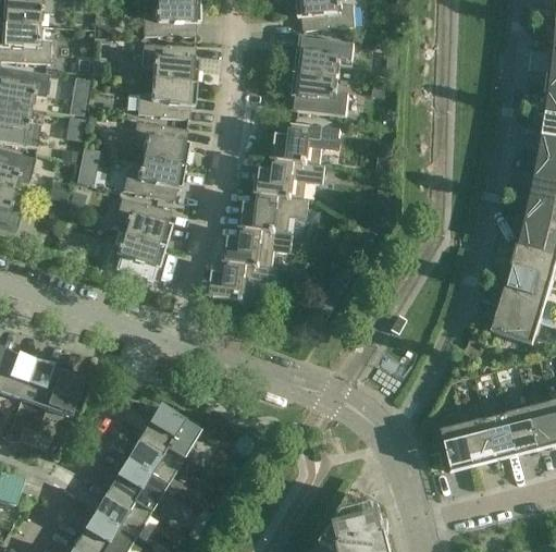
[(0,22),(39,25),(40,11),(53,12),(53,0),(0,0),(0,22)]
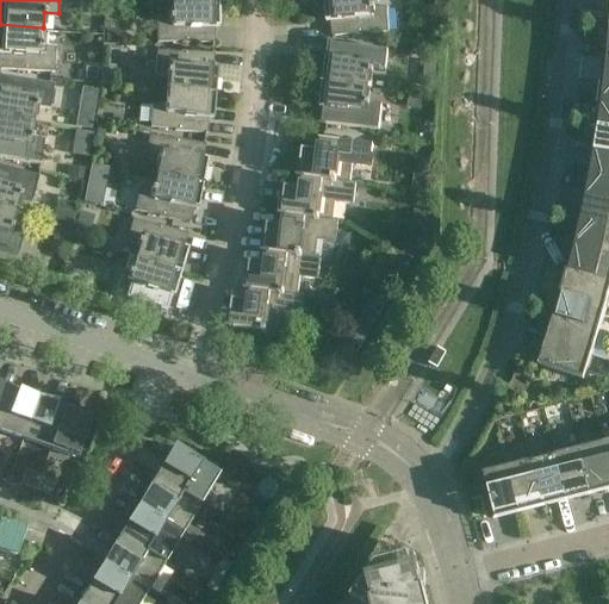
[(172,0),(172,13),(157,13),(157,37),(182,37),(182,38),(215,38),(215,23),(219,23),(219,0),(172,0)]
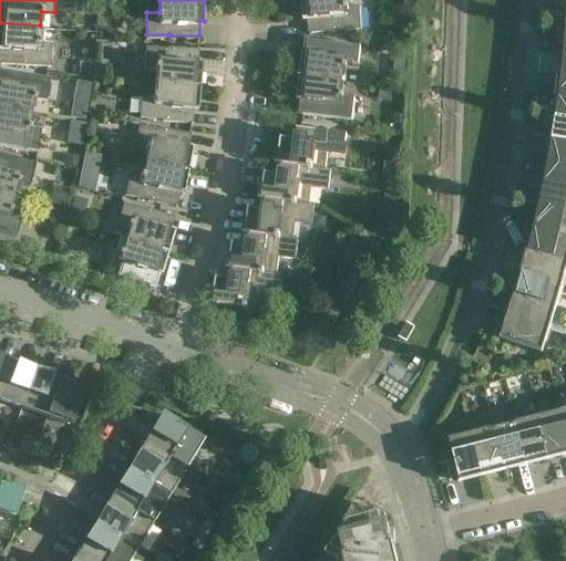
[(302,0),(305,17),(308,16),(309,30),(362,26),(360,2),(348,3),(348,0),(302,0)]
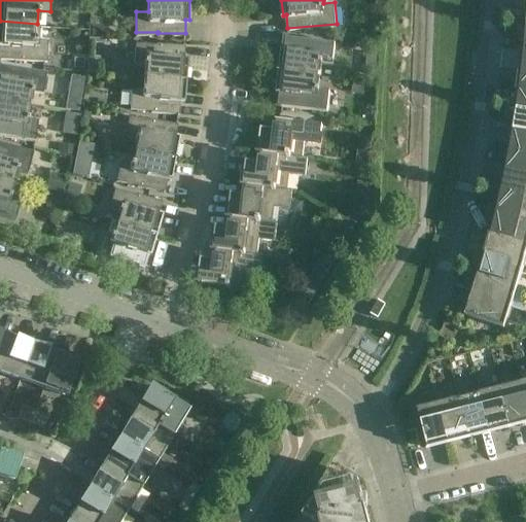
[(37,24),(0,21),(0,56),(47,59),(48,37),(37,36),(37,24)]
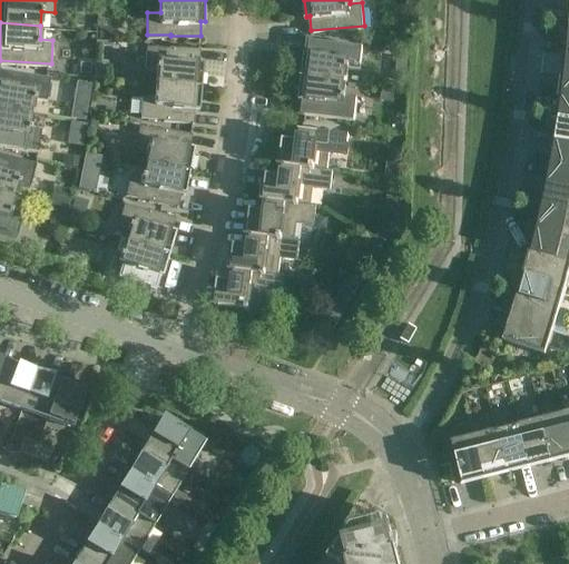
[(303,73),(346,79),(349,66),(361,67),(364,43),(311,37),(310,51),(305,50),(303,73)]
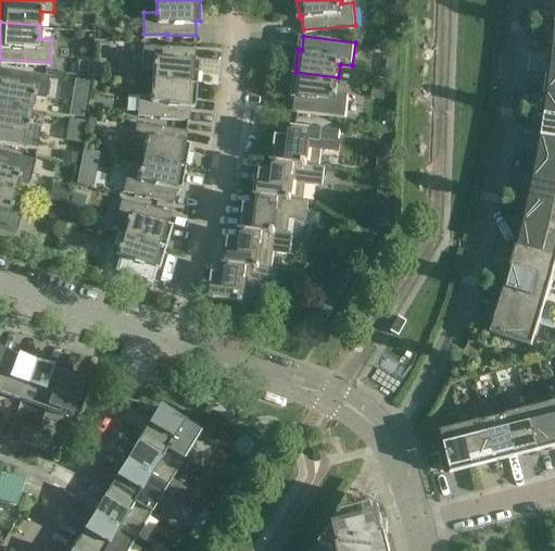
[(153,77),(197,82),(199,59),(194,58),(196,45),(166,42),(165,44),(143,41),(141,63),(154,64),(153,77)]
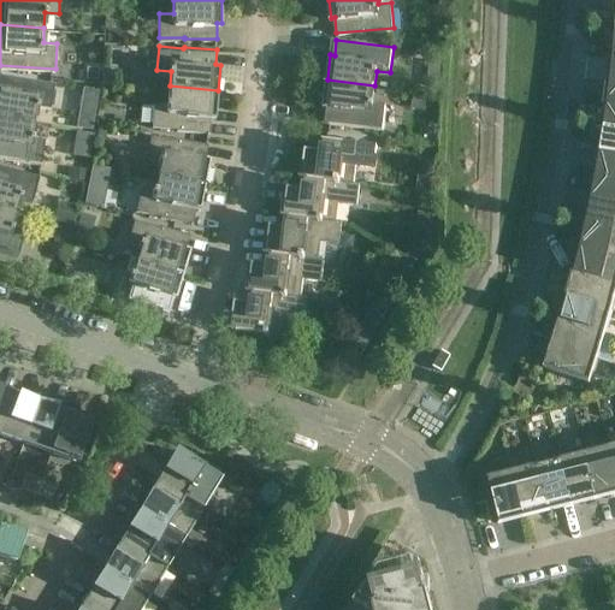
[(0,113),(34,119),(36,105),(51,107),(54,82),(0,72),(0,113)]
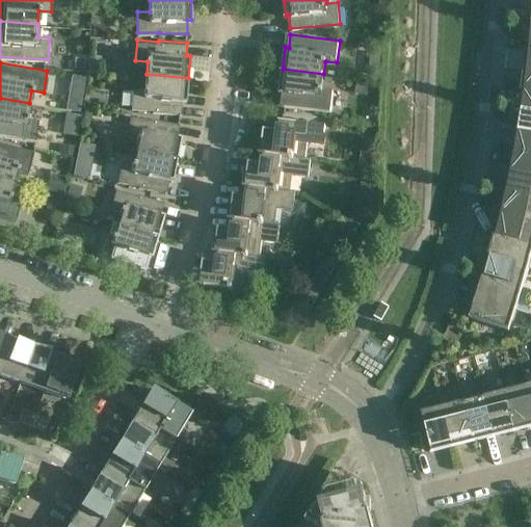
[(323,74),(283,69),(280,90),(284,91),(282,104),(332,110),(334,88),(322,86),(323,74)]
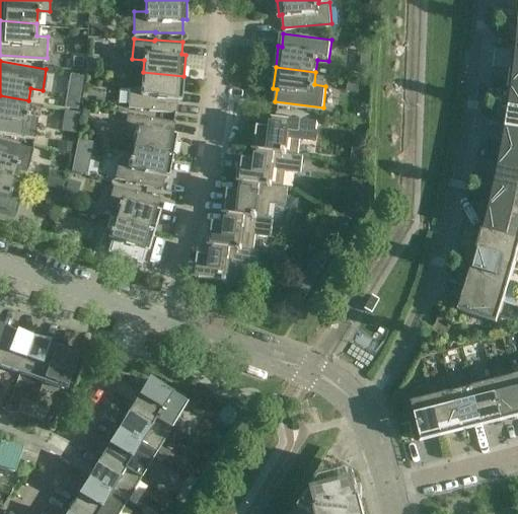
[(183,76),(143,72),(142,85),(130,84),(129,104),(149,105),(149,107),(176,109),(177,97),(181,97),(183,76)]
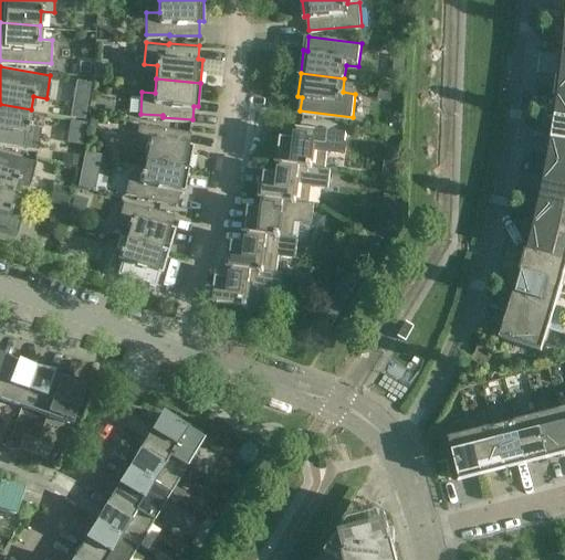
[(31,109),(0,104),(0,141),(38,148),(42,125),(29,123),(31,109)]
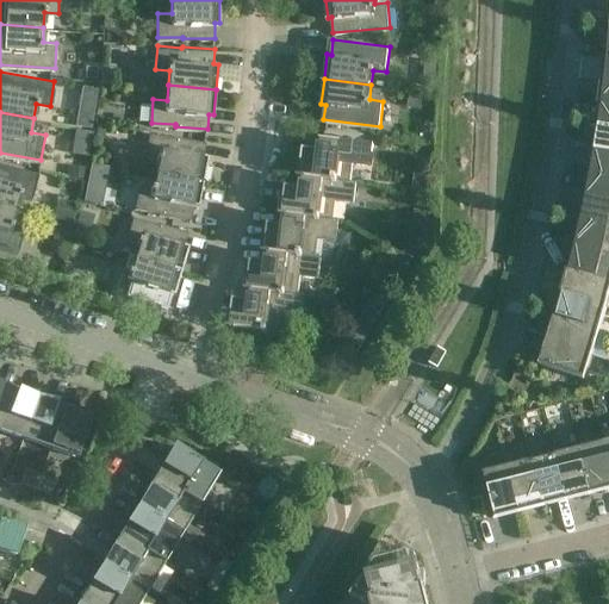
[(78,113),(76,123),(92,125),(93,116),(78,113)]
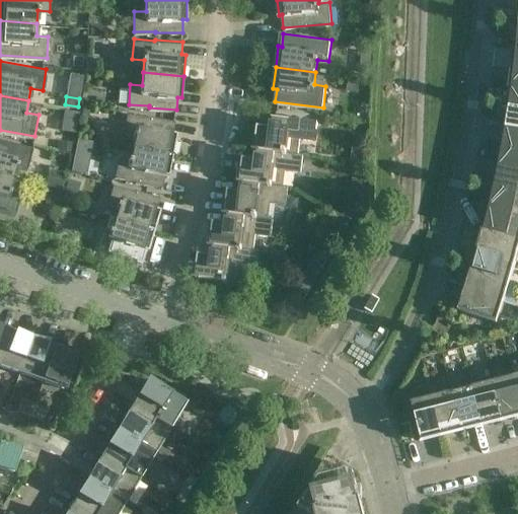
[(517,107),(510,106),(507,127),(517,129),(517,107)]
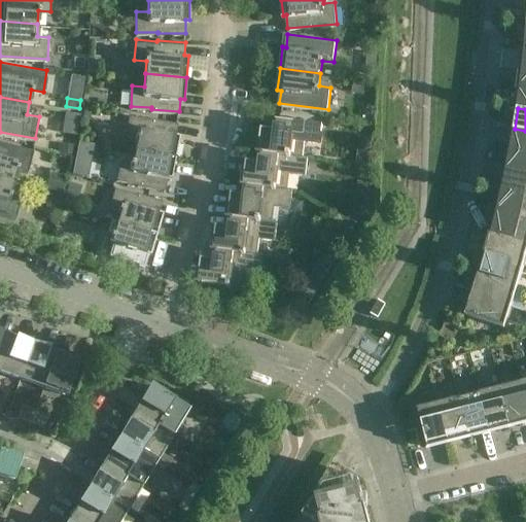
[(135,147),(175,155),(179,134),(176,133),(178,120),(150,115),(150,116),(130,112),(126,133),(137,135),(135,147)]
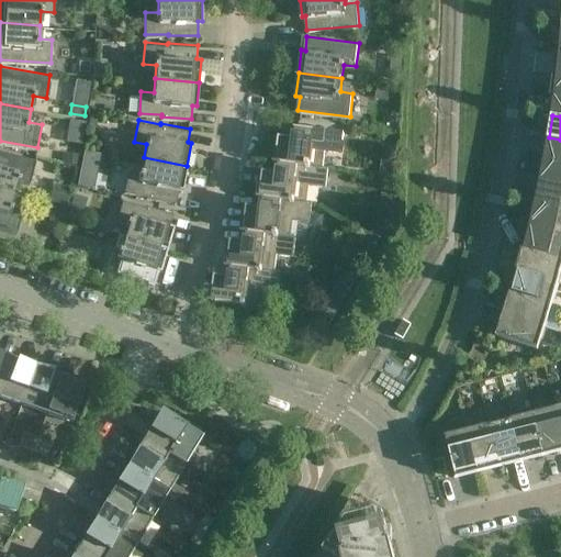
[(280,157),(280,159),(324,165),(324,164),(326,148),(343,149),(345,130),(295,124),(295,125),(294,137),(280,135),(279,143),(277,157),(280,157)]
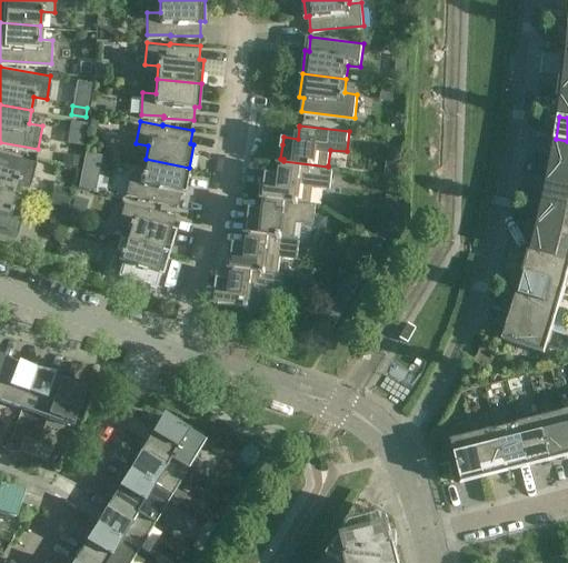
[(567,141),(556,139),(551,161),(567,164),(567,141)]
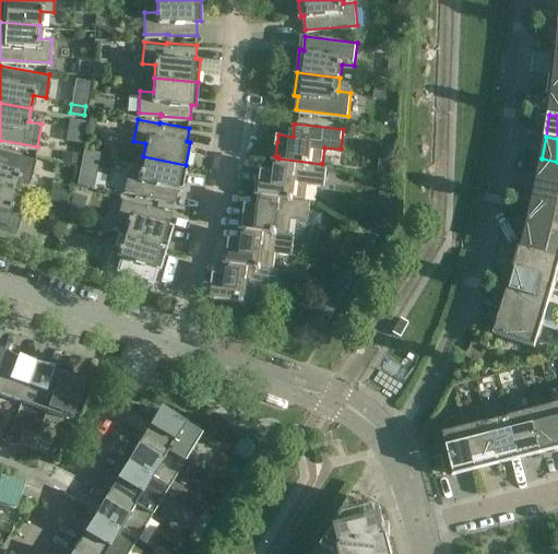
[(0,187),(14,191),(18,178),(30,180),(35,158),(0,149),(0,187)]
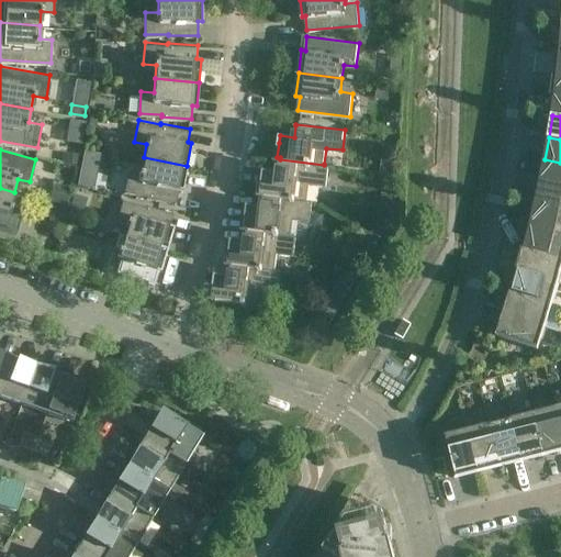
[(63,149),(62,160),(78,160),(79,151),(63,149)]
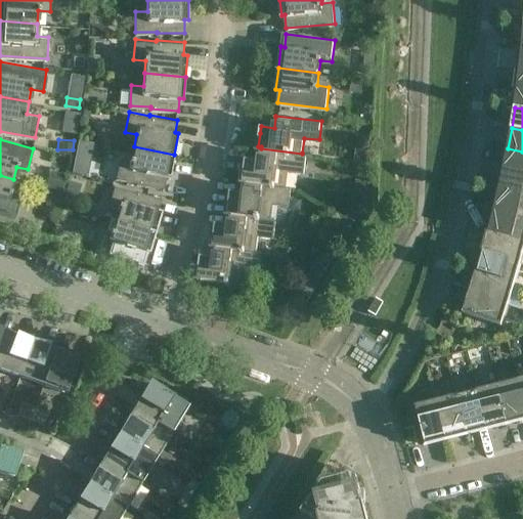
[(174,155),(134,146),(132,159),(120,157),(117,177),(137,181),(136,182),(164,187),(167,175),(170,176),(174,155)]
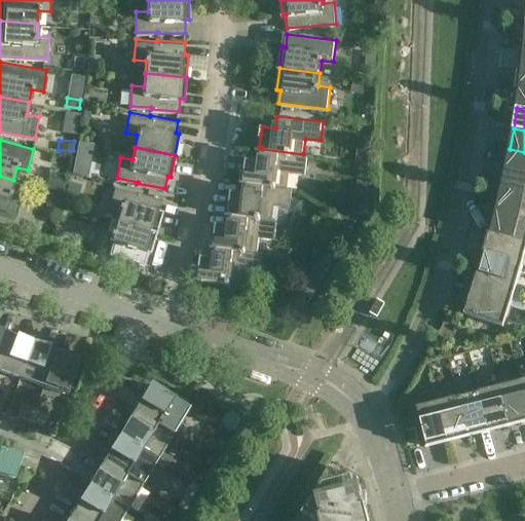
[(247,180),(247,181),(288,186),(288,185),(290,171),(305,173),(308,154),(303,153),(303,154),(262,149),(261,160),(247,159),(247,166),(246,166),(245,180),(247,180)]
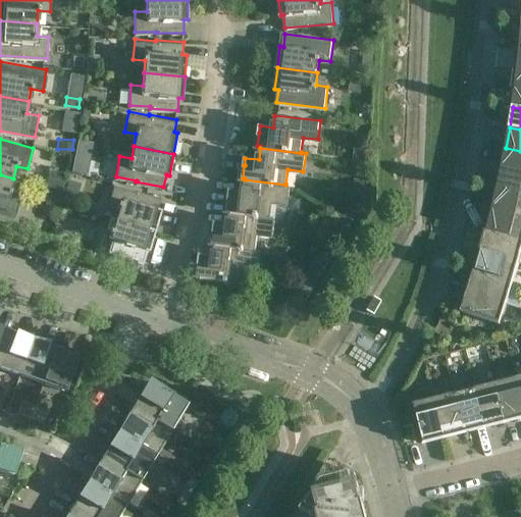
[(520,151),(506,148),(502,169),(520,172),(520,151)]
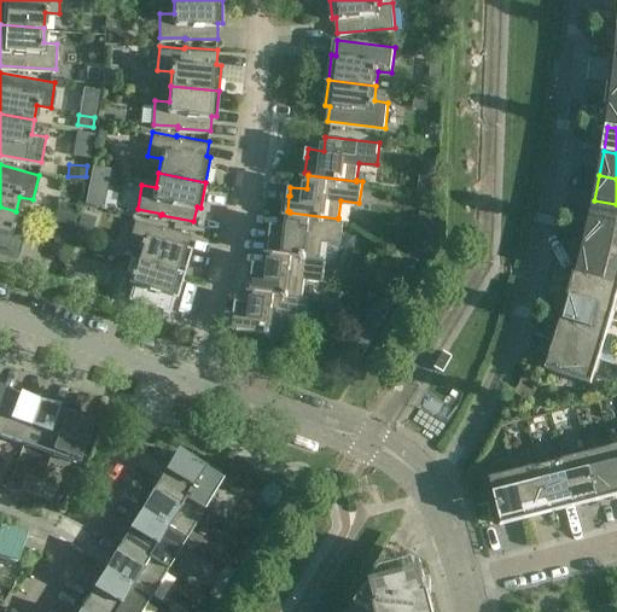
[(80,202),(60,197),(56,217),(75,222),(80,202)]
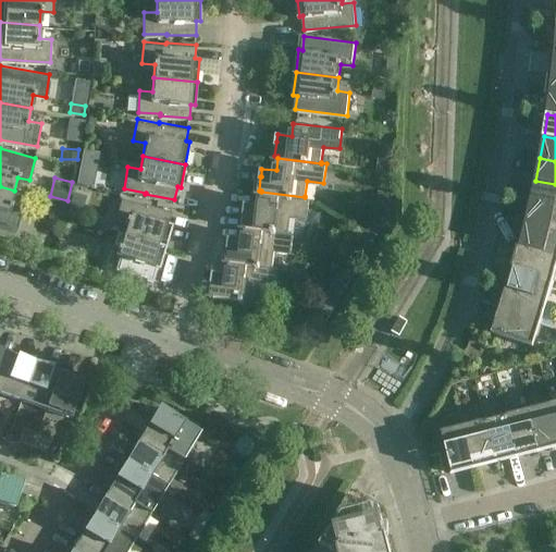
[(555,184),(535,181),(531,203),(555,207),(555,184)]
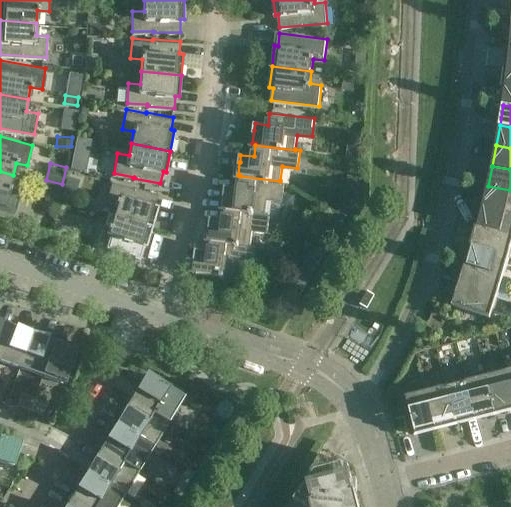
[(13,175),(0,171),(0,206),(15,210),(21,189),(9,187),(13,175)]
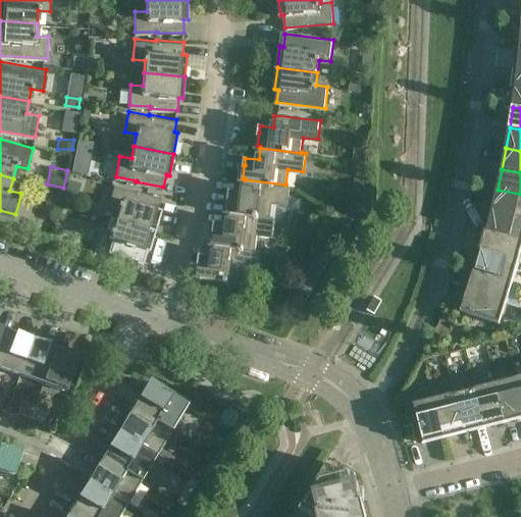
[(230,210),(230,212),(270,217),(271,216),(272,202),(289,203),(291,185),(285,184),(285,185),(245,179),(244,192),(230,190),(229,197),(227,210),(230,210)]
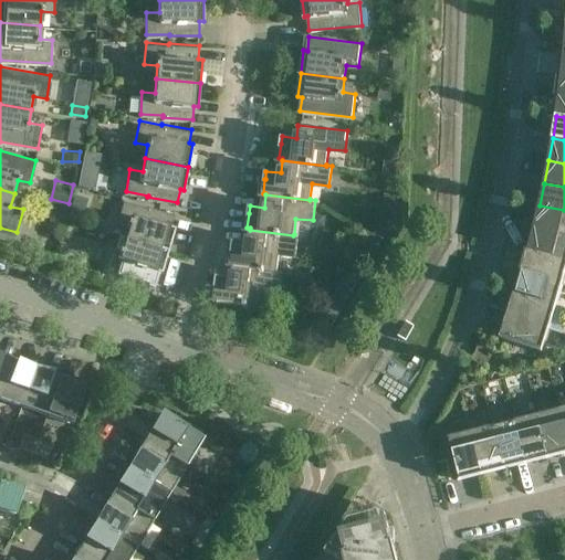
[(126,236),(168,249),(175,226),(171,225),(175,212),(146,203),(145,204),(124,199),(117,220),(129,223),(126,236)]
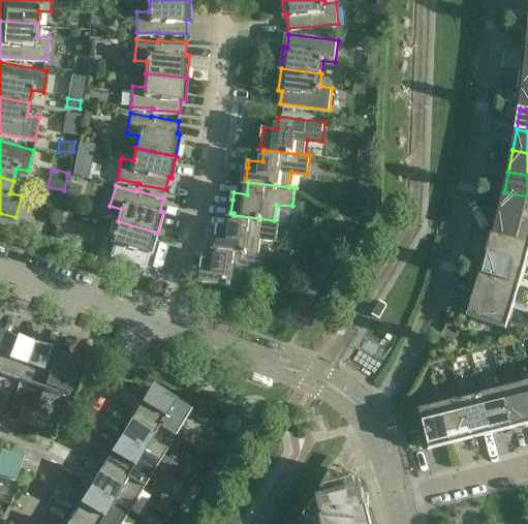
[(50,191),(47,205),(61,208),(64,195),(50,191)]
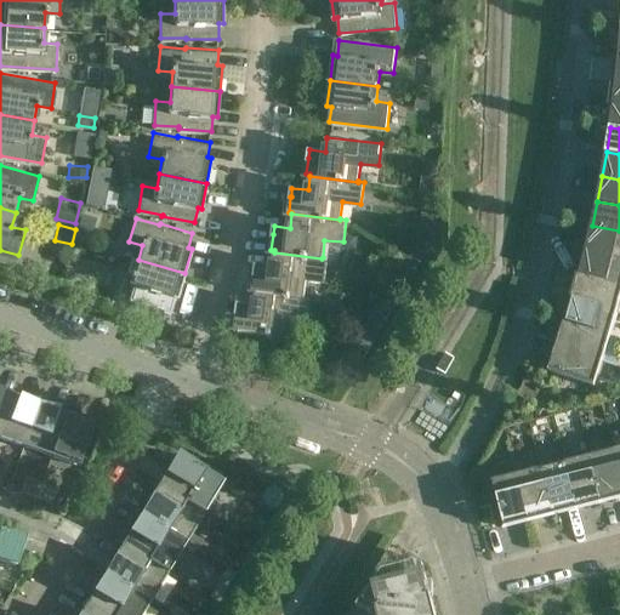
[(619,231),(592,226),(586,250),(619,257),(619,231)]
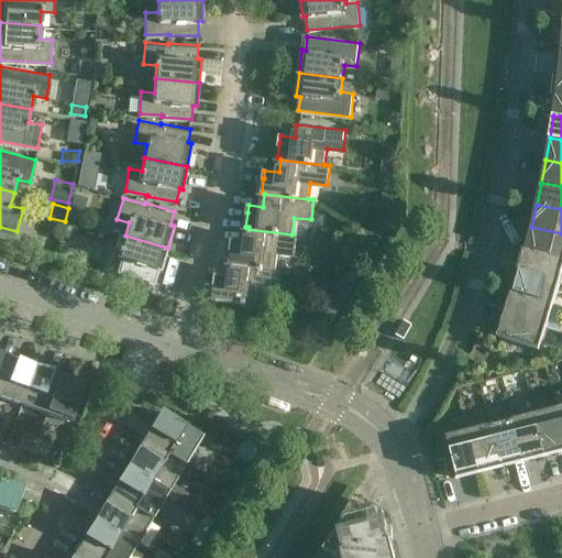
[(561,233),(531,227),(527,248),(561,256),(561,233)]
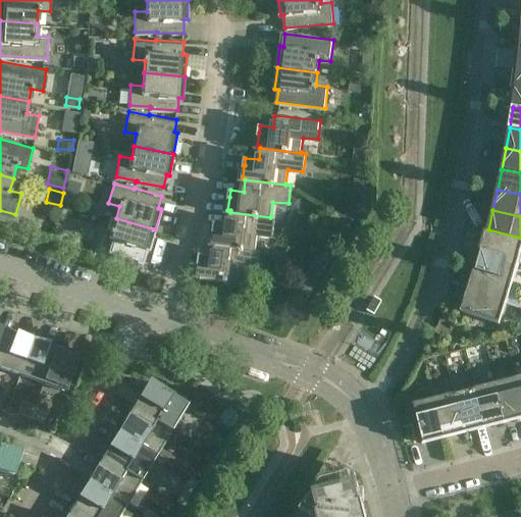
[(273,236),(275,217),(271,216),(270,217),(230,212),(228,223),(215,222),(214,229),(212,243),(215,243),(215,244),(256,249),(256,248),(258,234),(273,236)]
